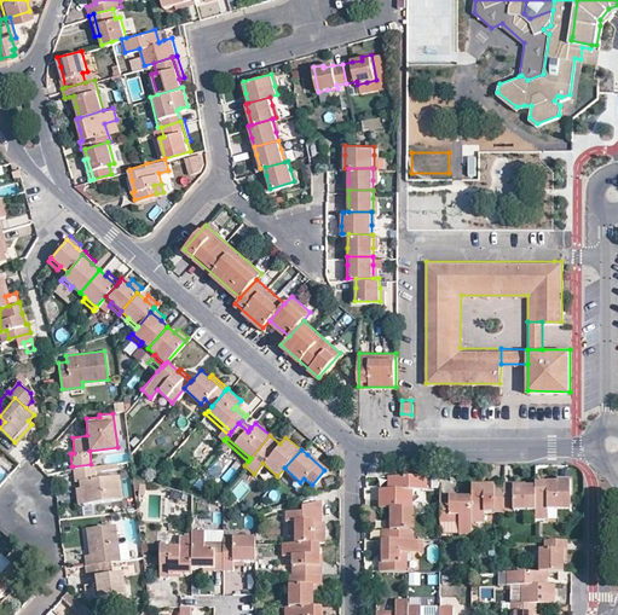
[(307,454),(324,470),(328,466),(311,452),(307,454)]
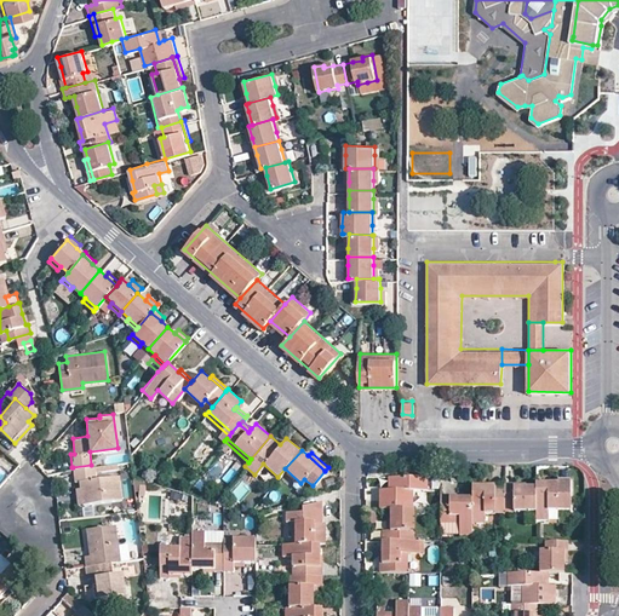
[(96,477),(95,465),(91,465),(73,467),(72,467),(73,481),(79,481),(79,487),(81,502),(121,498),(119,475),(96,477)]
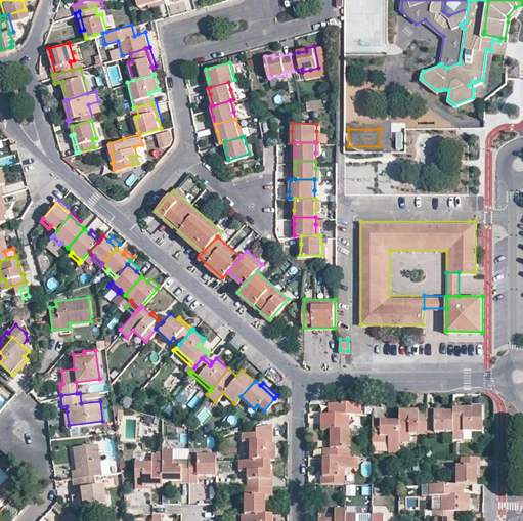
[(360,401),(327,401),(327,411),(319,411),(318,428),(329,428),(348,428),(348,411),(360,411),(360,401)]
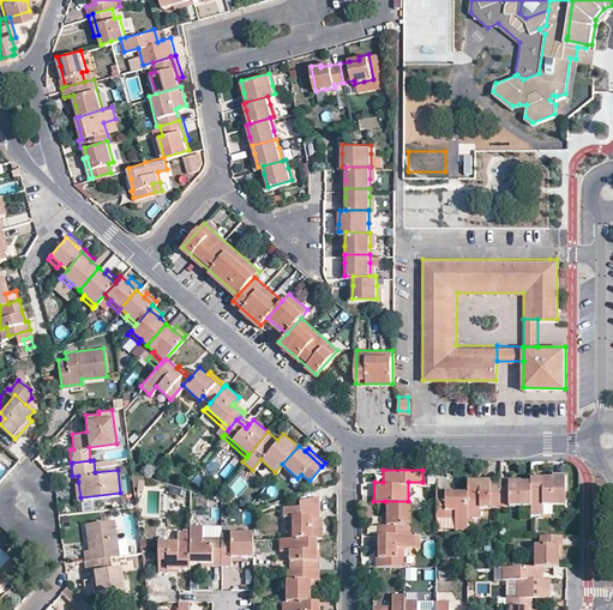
[(562,476),(540,476),(530,476),(530,479),(530,503),(530,512),(541,513),(542,502),(560,502),(562,476)]
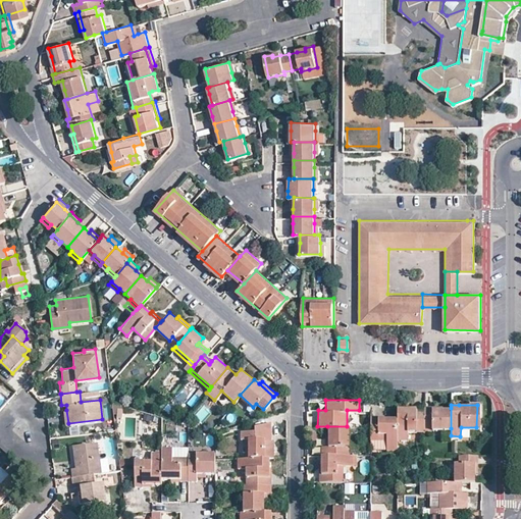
[(406,407),(397,407),(397,417),(397,438),(407,438),(407,430),(423,430),(423,424),(423,407),(406,407)]
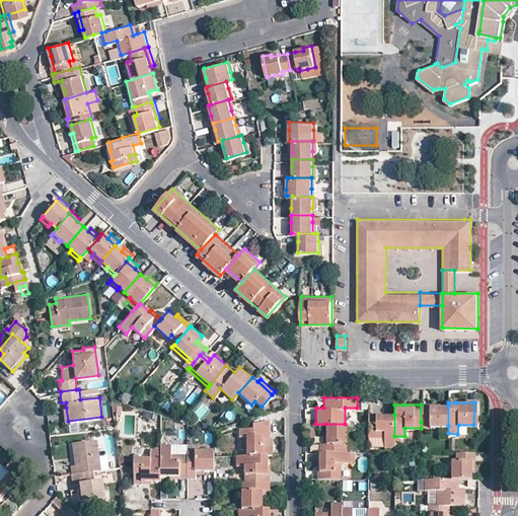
[(439,406),(421,404),(421,422),(429,422),(429,426),(448,426),(448,406),(439,406)]
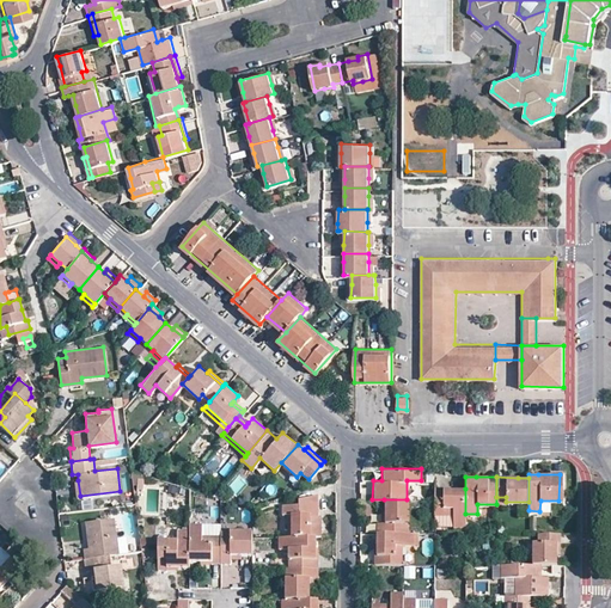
[(465,514),(465,489),(454,487),(434,489),(434,499),(434,507),(452,507),(452,514),(452,526),(465,526),(465,523),(465,519),(465,514)]
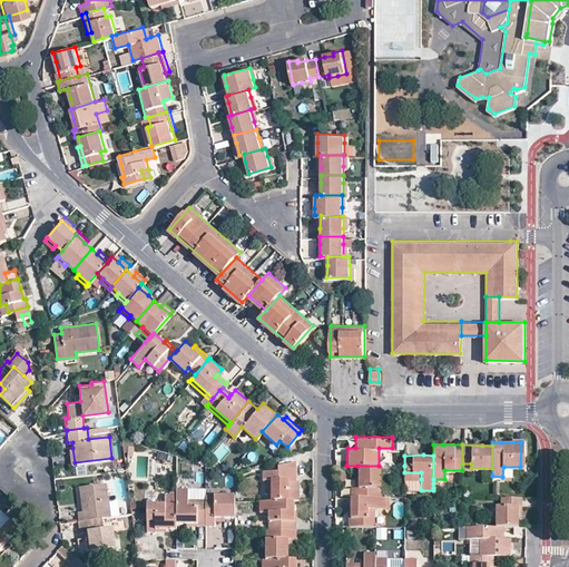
[(298,481),(295,481),(288,480),(288,469),(295,469),(295,459),(277,466),(277,469),(262,469),(262,478),(266,478),(271,478),(270,498),(293,498),(298,498),(298,481)]
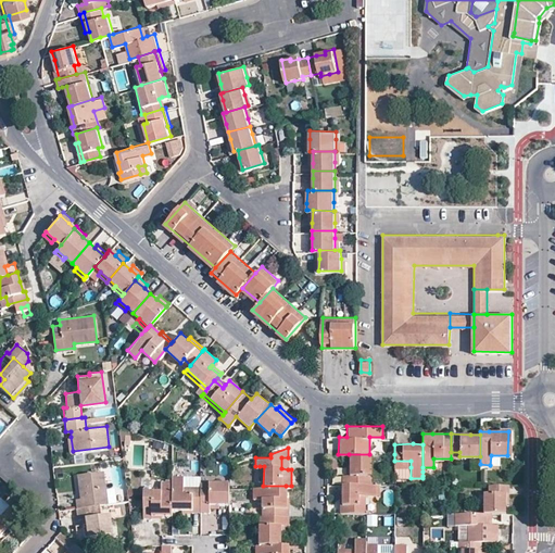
[(371,484),(371,454),(369,454),(349,454),(349,464),(349,474),(344,474),(341,474),(341,482),(371,484)]
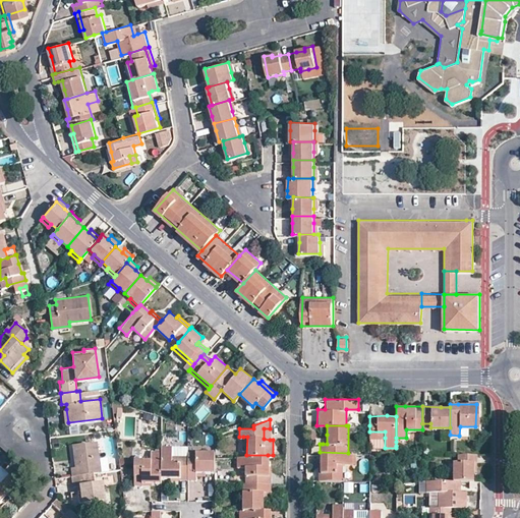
[(351,453),(356,453),(356,425),(348,425),(348,453),(351,453)]
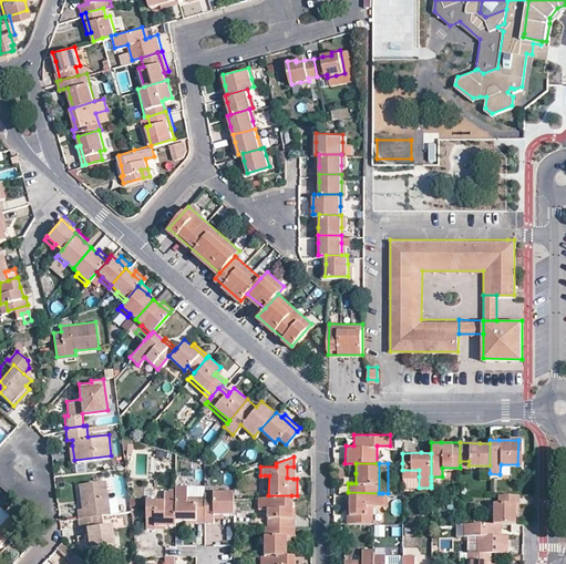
[(101,513),(110,512),(104,480),(79,483),(81,508),(76,508),(78,515),(101,513)]
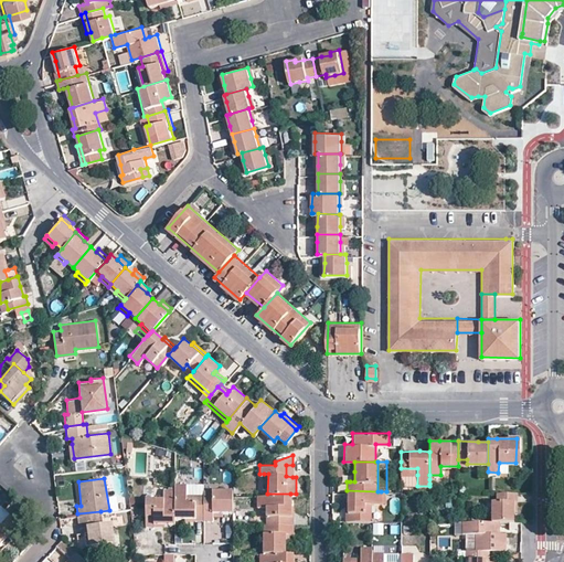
[(173,483),(173,488),(173,516),(184,516),(202,517),(203,499),(185,499),(185,492),(185,483),(173,483)]
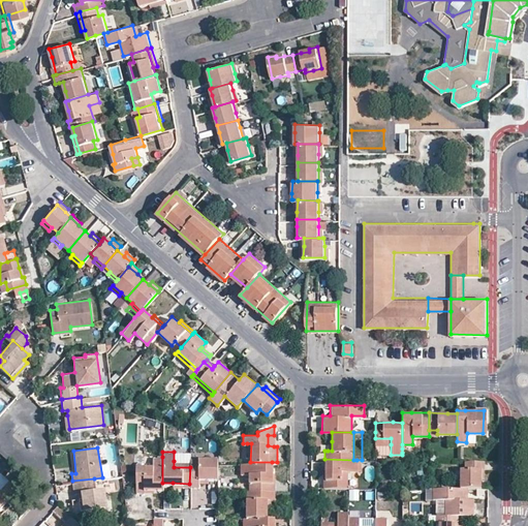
[(162,489),(162,483),(162,457),(152,456),(151,465),(135,465),(135,491),(143,491),(143,488),(153,489),(162,489)]
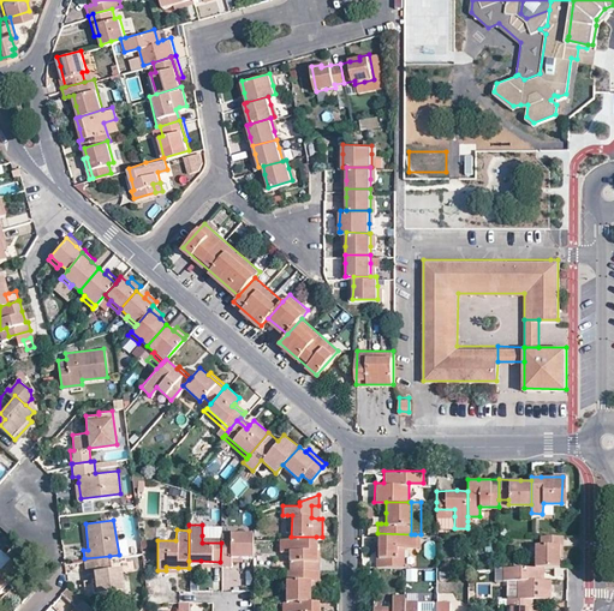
[(252,537),(252,532),(221,531),(221,537),(221,543),(220,562),(220,564),(231,564),(231,559),(231,556),(240,556),(252,556),(252,537)]
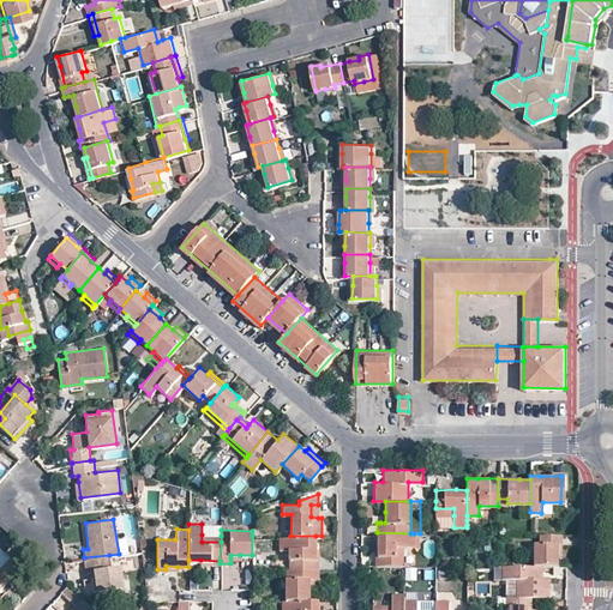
[(414,533),(410,533),(377,532),(377,544),(377,565),(395,565),(395,544),(402,544),(414,544),(414,533)]
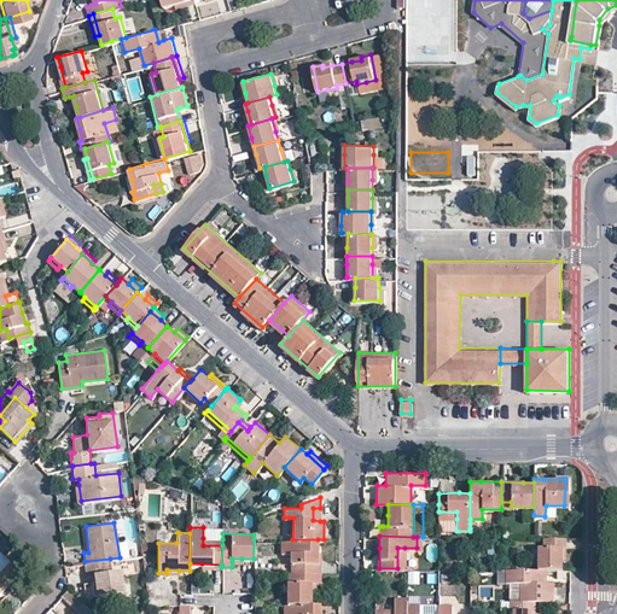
[(562,537),(541,537),(541,545),(536,545),(536,568),(543,568),(562,568),(562,557),(562,537)]
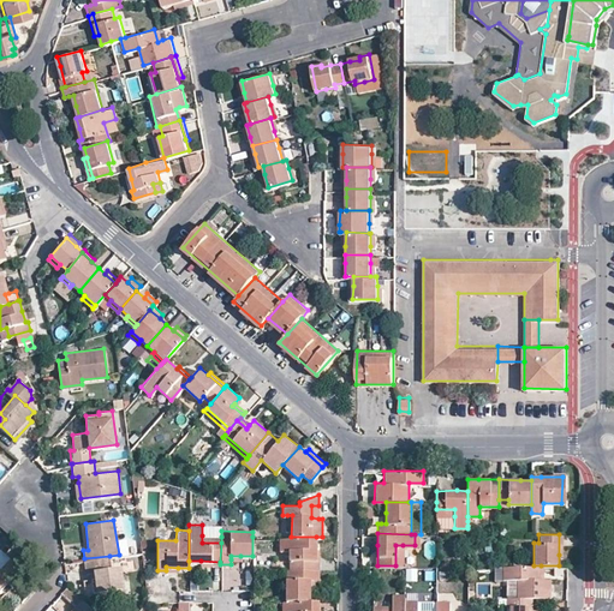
[(316,537),(291,537),(287,537),(279,537),(279,550),(288,550),(288,569),(316,569),(316,549),(316,537)]
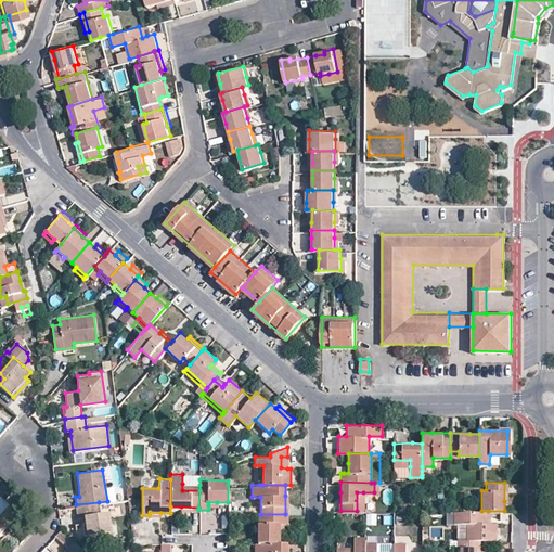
[(0,498),(0,535),(8,527),(10,529),(11,530),(22,517),(0,498)]
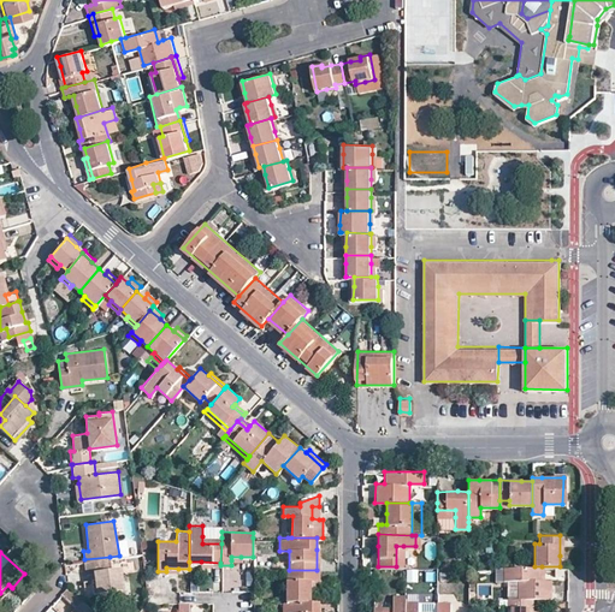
[(112,569),(110,557),(84,559),(86,572),(89,572),(90,580),(92,580),(94,578),(96,593),(124,589),(122,569),(112,569)]
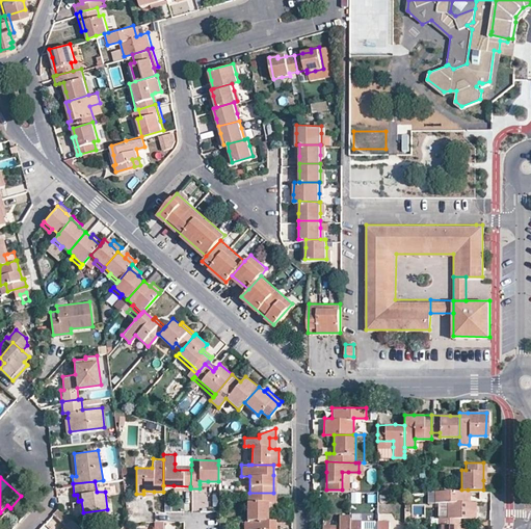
[(468,490),(461,490),(433,490),(433,500),(446,501),(446,517),(456,517),(460,517),(475,517),(475,500),(468,500),(468,490)]
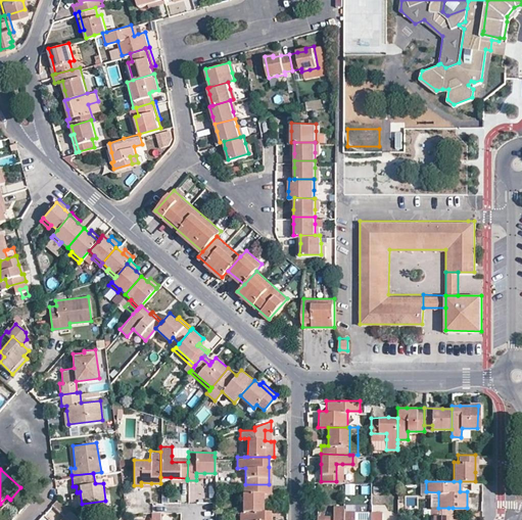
[(271,492),(271,484),(269,484),(245,484),(243,484),(242,511),(264,511),(264,502),(264,492),(268,492),(271,492)]
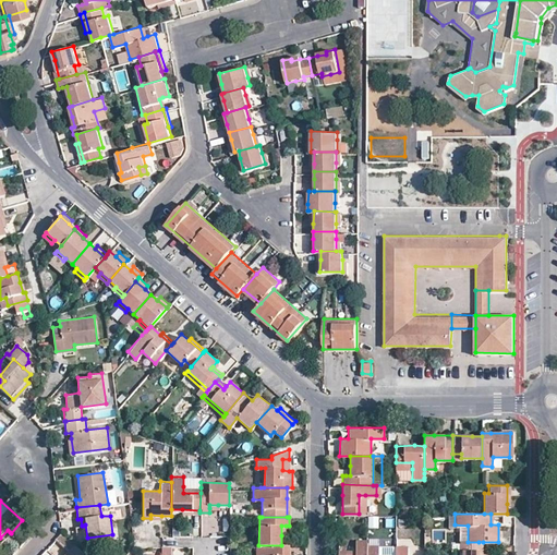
[(0,542),(10,532),(8,530),(0,538),(0,542)]
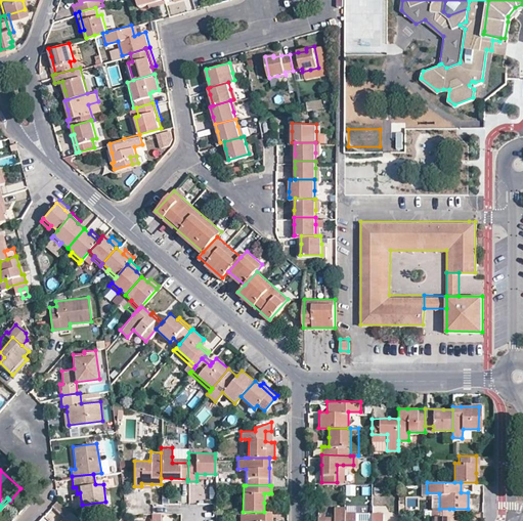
[(52,520),(54,520),(67,508),(57,498),(44,513),(52,520)]
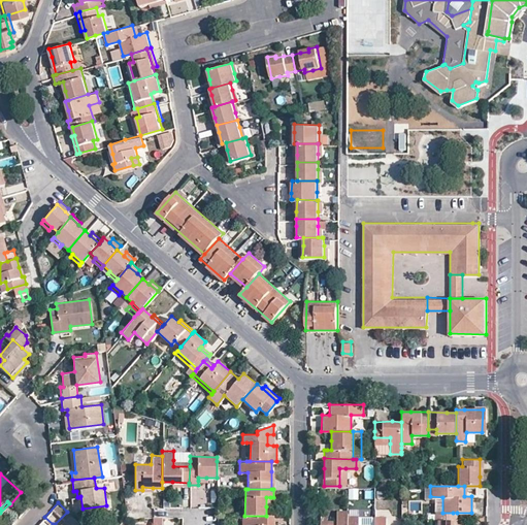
[(347,524),(347,515),(347,510),(343,510),(336,510),(336,519),(335,524),(347,524)]
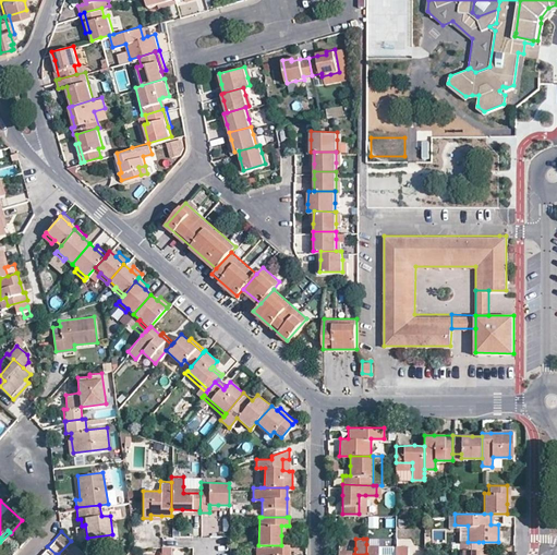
[(479,542),(468,542),(462,542),(461,554),(488,554),(489,554),(483,554),(479,554),(479,542)]
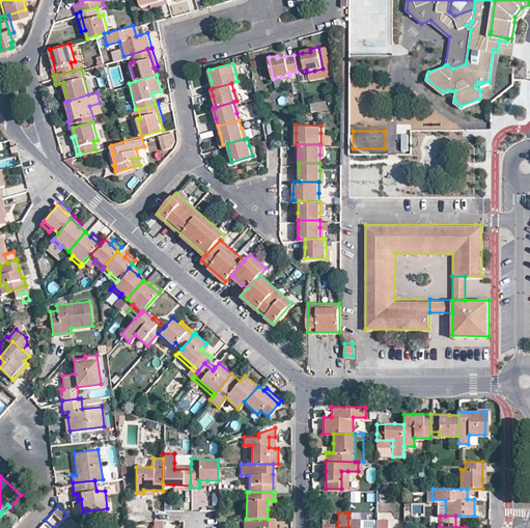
[(163,518),(154,518),(154,526),(163,526),(163,518)]
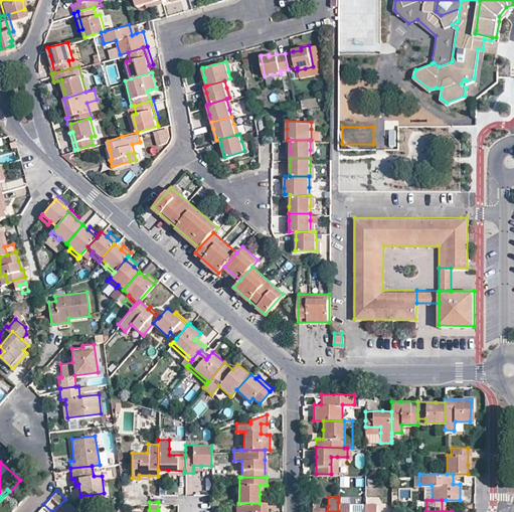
[(348,511),(348,502),(338,502),(338,511),(348,511)]
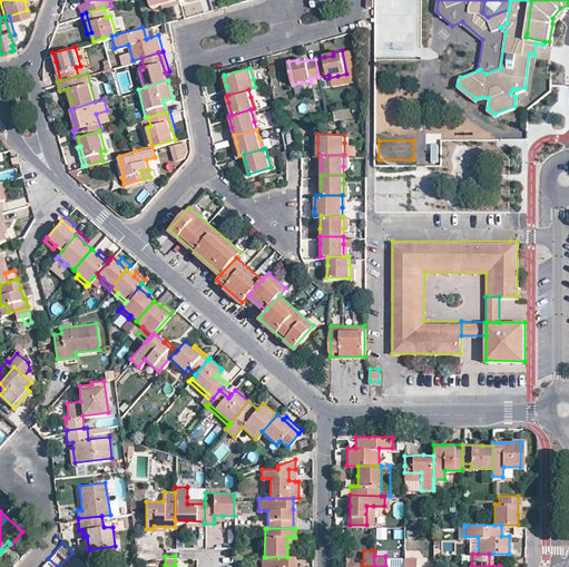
[(295,566),(296,557),(287,557),(264,557),(261,557),(261,566),(295,566)]
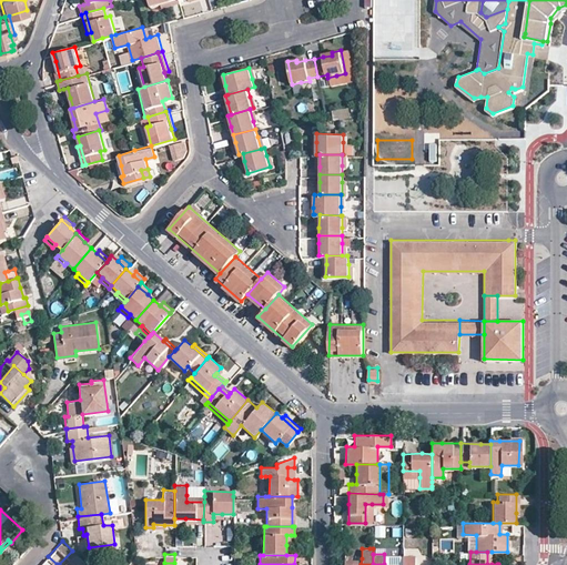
[(403,555),(403,564),(402,564),(413,564),(414,555),(403,555)]
